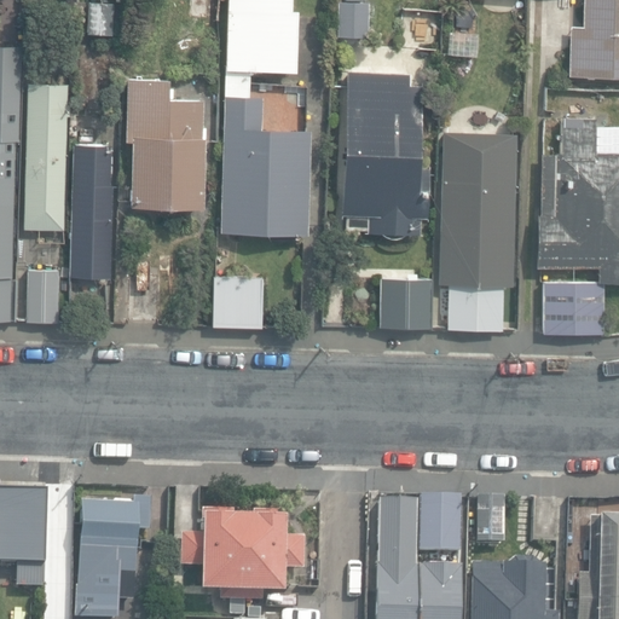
[(219,0),(187,0),(187,19),(218,22),(219,0)]
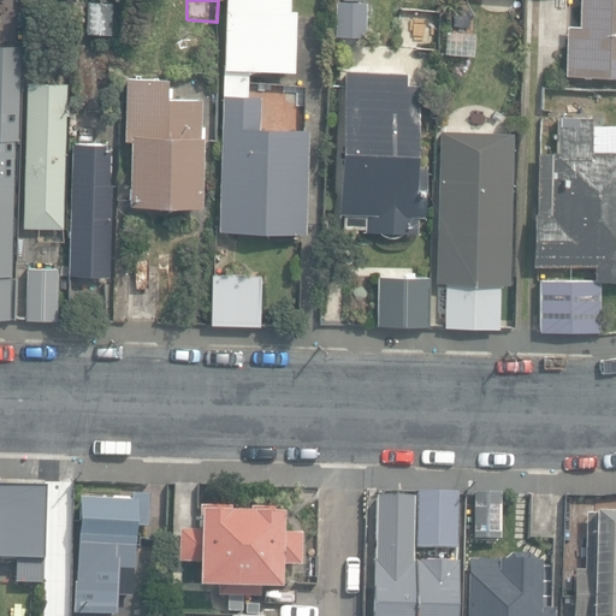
[(225,0),(224,67),(294,70),(295,10),(289,9),(289,0),(225,0)]
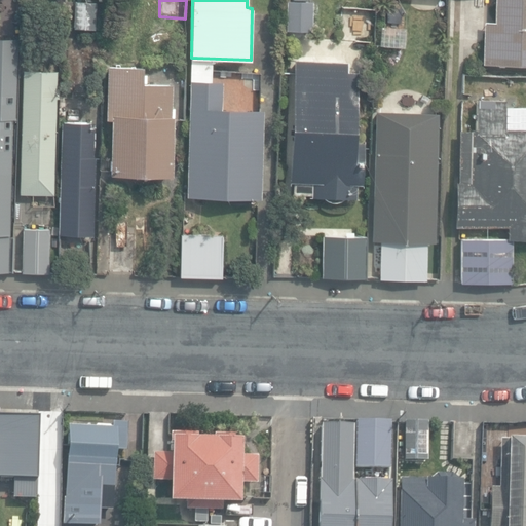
[(285,32),(312,33),(314,1),(310,1),(309,0),(289,0),(289,1),(287,0),(285,32)]
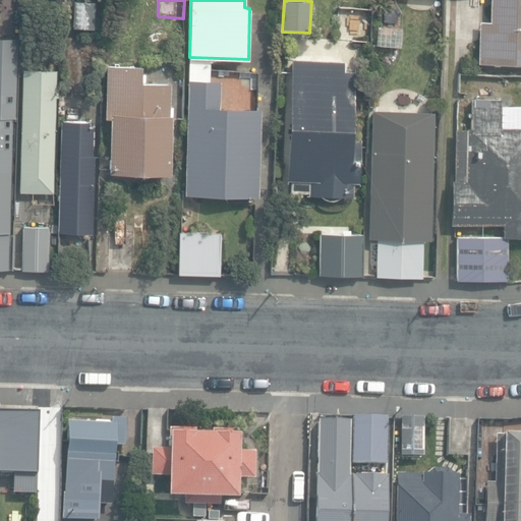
[(476,64),(520,65),(520,0),(490,0),(490,19),(478,19),(476,64)]
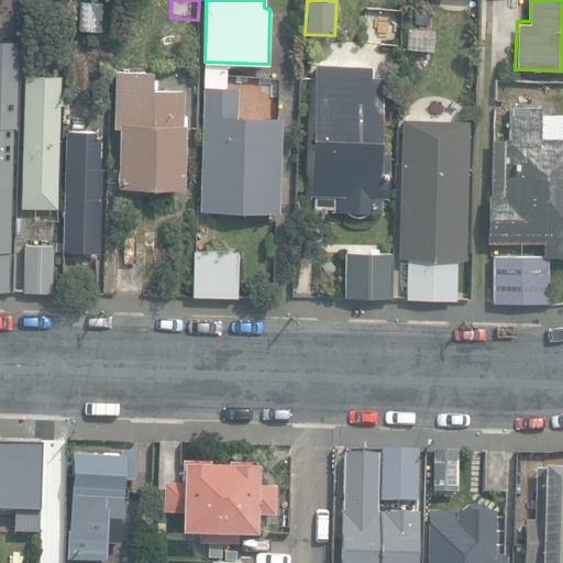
[(105,3),(80,2),(78,30),(95,31),(94,52),(111,53),(112,32),(103,32),(105,3)]
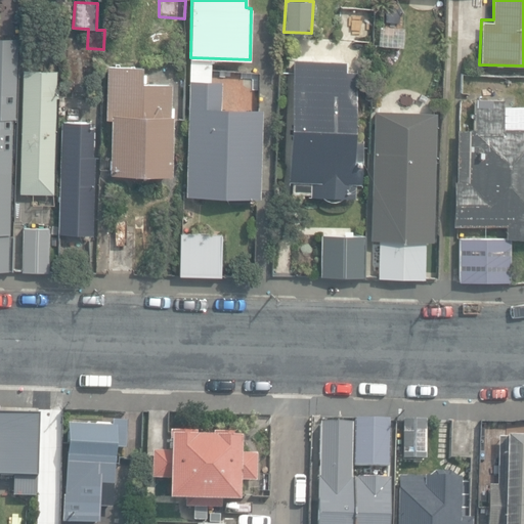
[(339,40),(372,42),(374,8),(341,6),(339,40)]
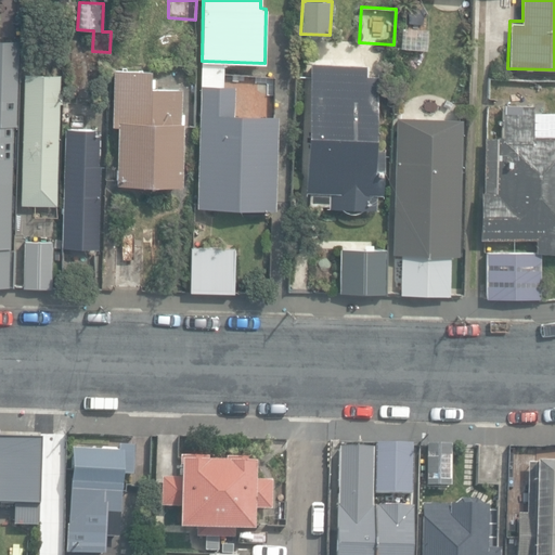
[(429,12),(407,11),(403,48),(426,50),(429,12)]
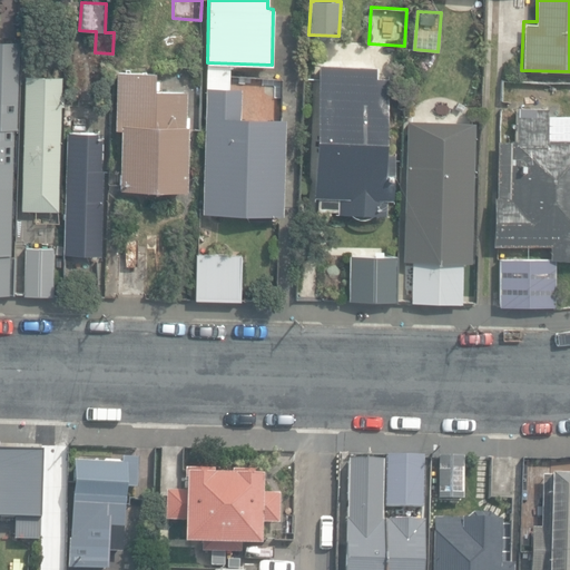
[(0,253),(6,254),(6,242),(6,238),(9,238),(13,196),(21,43),(0,42),(0,253)]
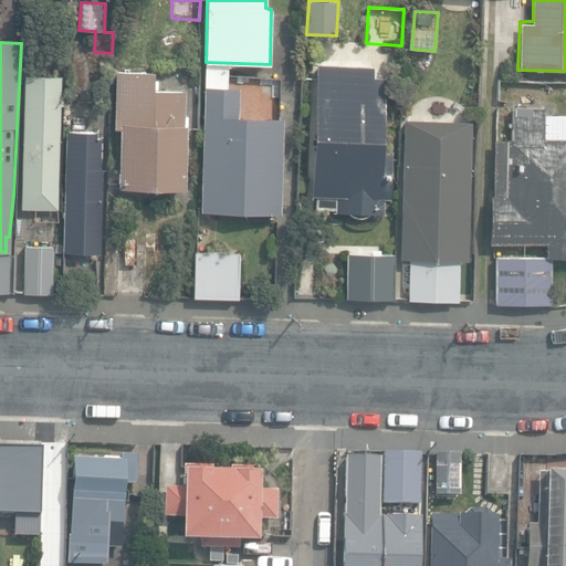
[(200,210),(279,213),(283,118),(236,116),(237,87),(227,87),(228,66),(206,65),(200,210)]
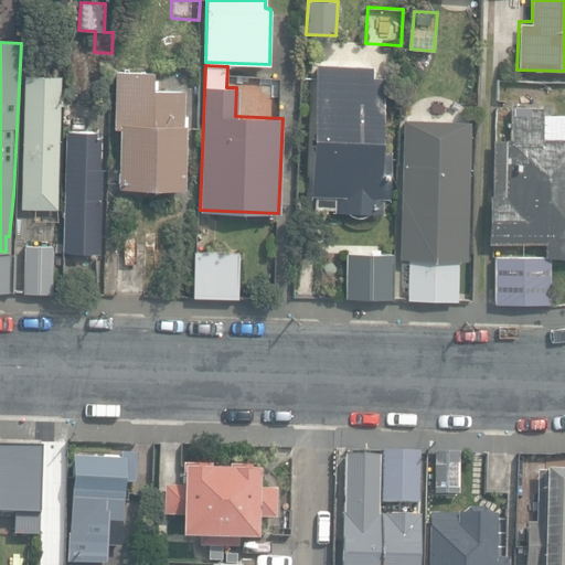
[(118,187),(183,189),(185,125),(187,91),(156,89),(157,73),(115,72),(114,128),(119,128),(118,187)]
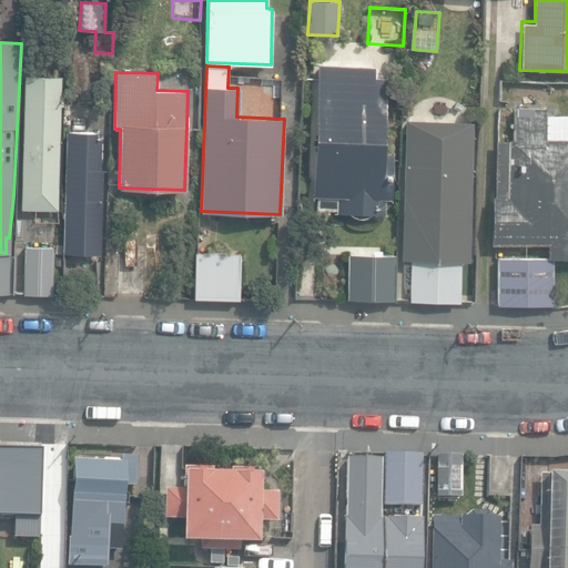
[(21,210),(58,211),(61,77),(24,75),(21,210)]
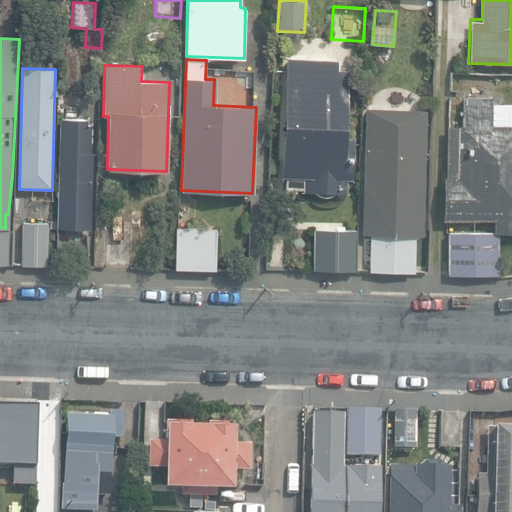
[(323,196),(326,196),(328,196),(329,196),(333,194),(335,193),(346,193),(346,178),(352,178),(354,136),(344,135),(347,70),(286,68),(281,176),(284,176),(284,189),(300,189),(300,191),(316,192),(319,194),(320,195),(322,196),(323,196)]
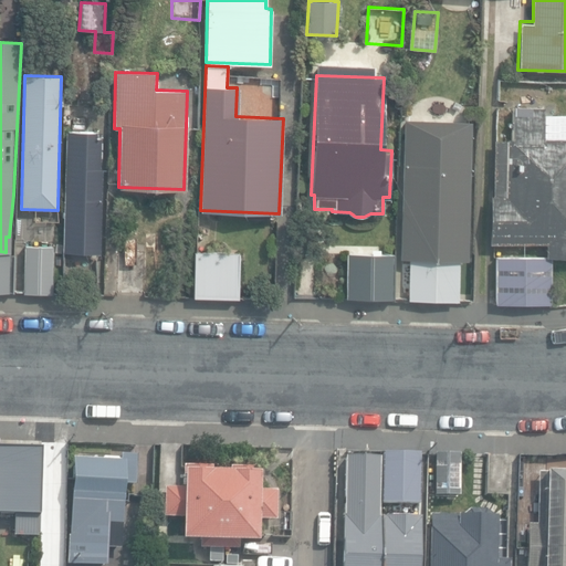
[(493,138),(488,243),(545,243),(545,258),(565,258),(565,138),(544,138),(544,107),(515,107),(514,139),(493,138)]
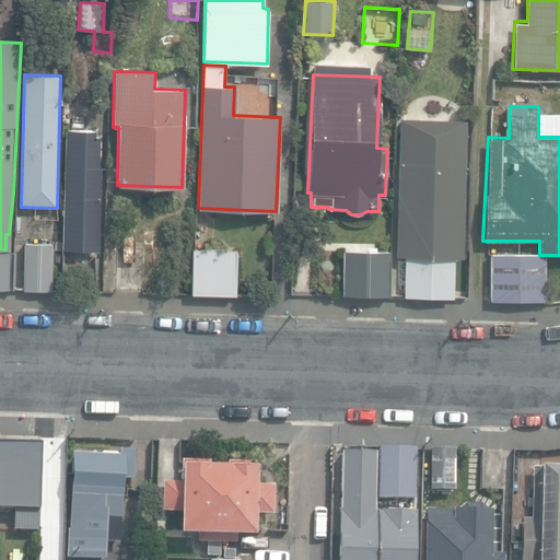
[(469,120),(400,118),(395,255),(406,256),(405,298),(453,300),(454,257),(463,258),(469,120)]
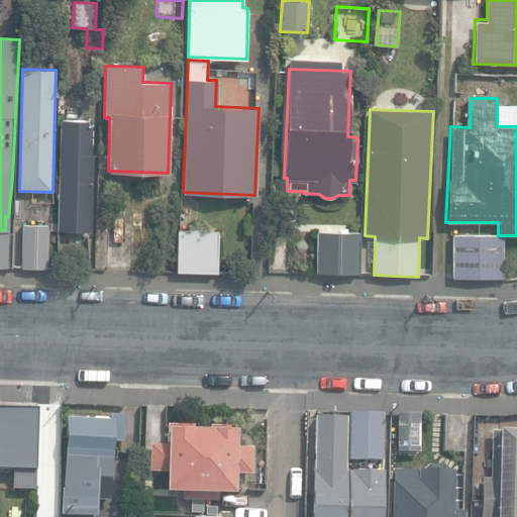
[(58,231),(91,231),(93,153),(91,153),(92,121),(61,120),(58,231)]
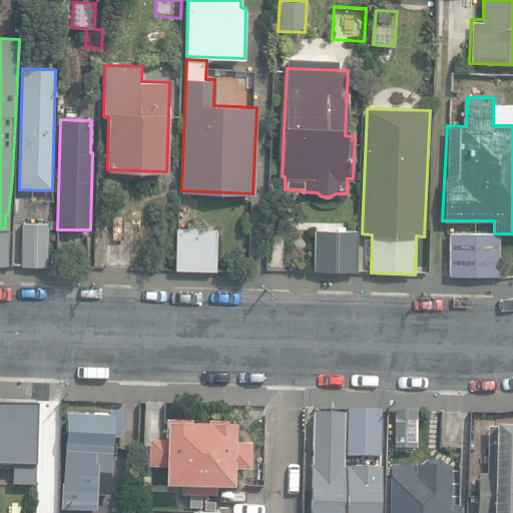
[(21,267),(47,267),(49,223),(22,223),(21,267)]
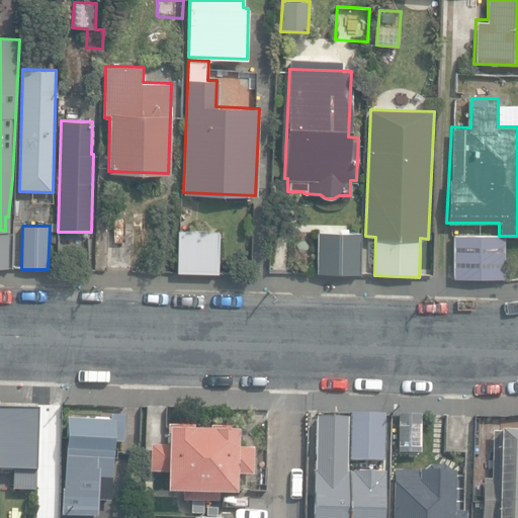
[(105,268),(134,268),(136,229),(106,229),(105,268)]
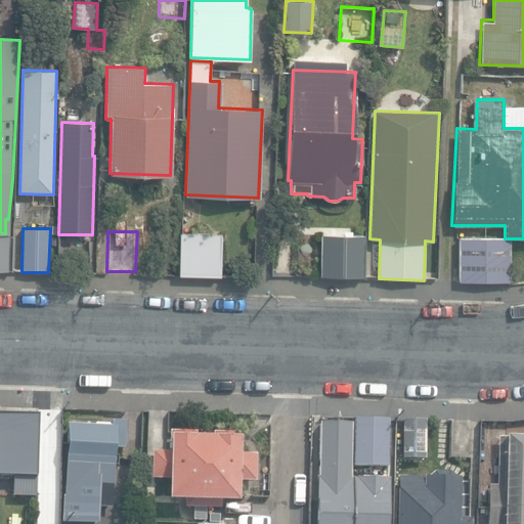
[(179,274),(220,275),(221,234),(180,233),(179,274)]
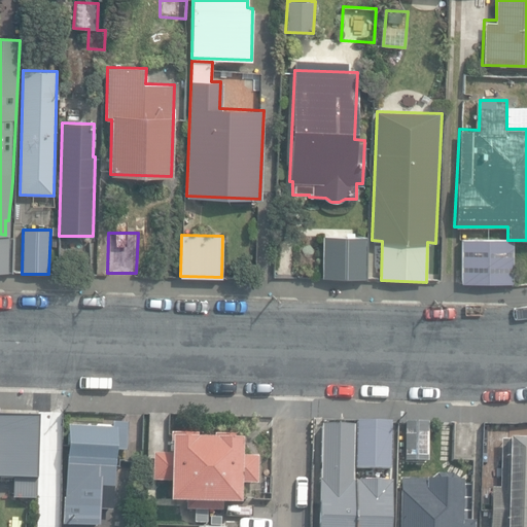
[(324,277),(365,278),(366,237),(326,236),(324,277)]
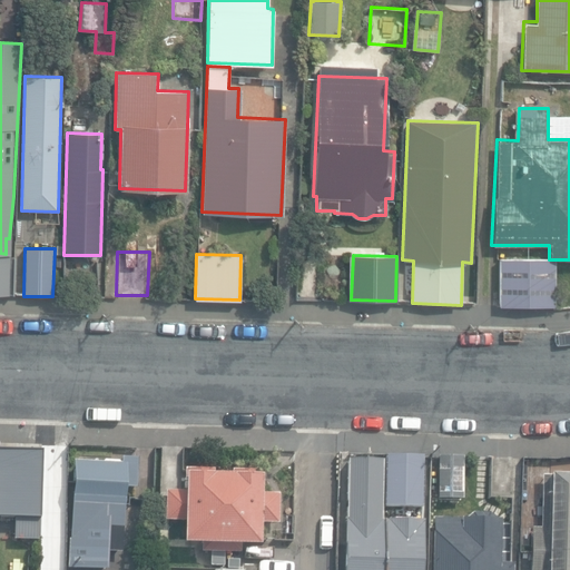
[(0,293),(12,294),(13,257),(0,256),(0,293)]
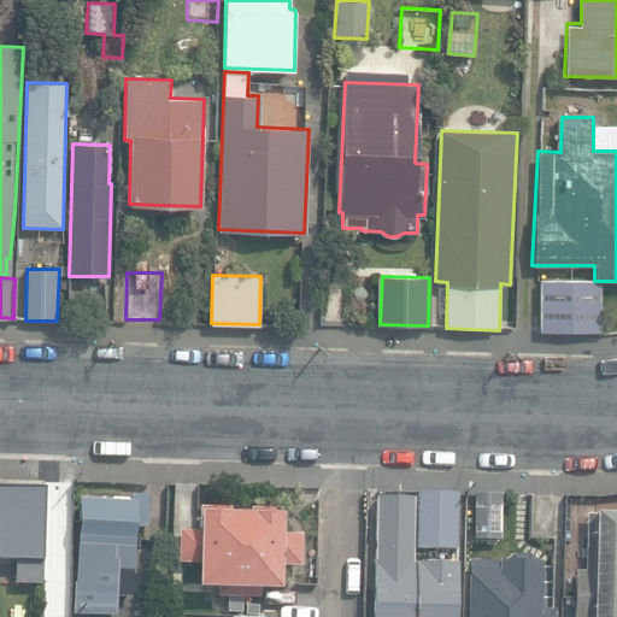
[(540,331),(600,333),(600,281),(540,281),(540,331)]
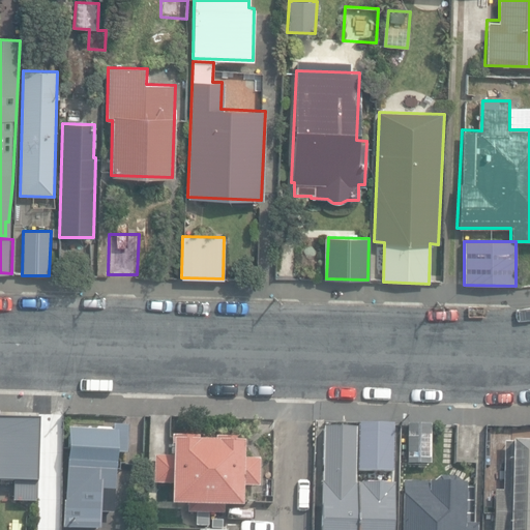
[(0,480),(15,482),(13,501),(34,501),(38,419),(0,417),(0,480)]
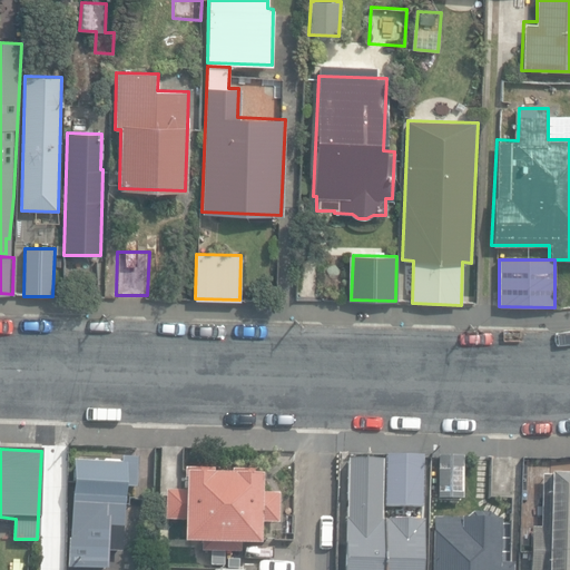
[(74,460),(68,569),(90,569),(108,569),(109,551),(124,552),(127,489),(137,489),(138,457),(119,455),(118,462),(74,460)]
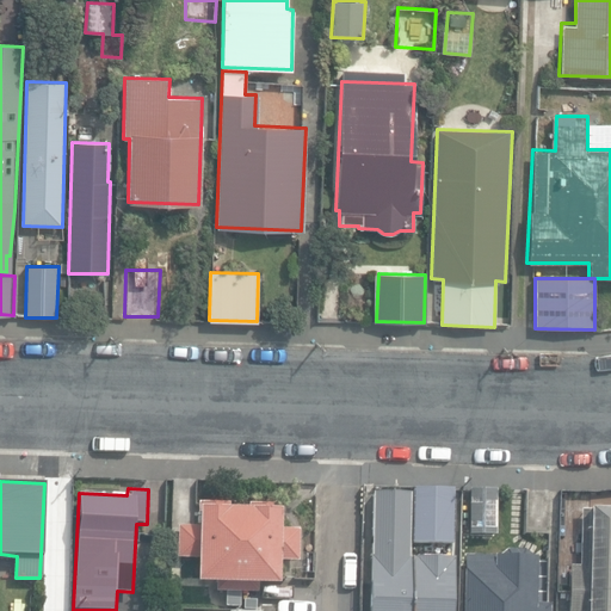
[(406,610),(409,489),(375,488),(374,553),(370,553),(368,610),(406,610)]
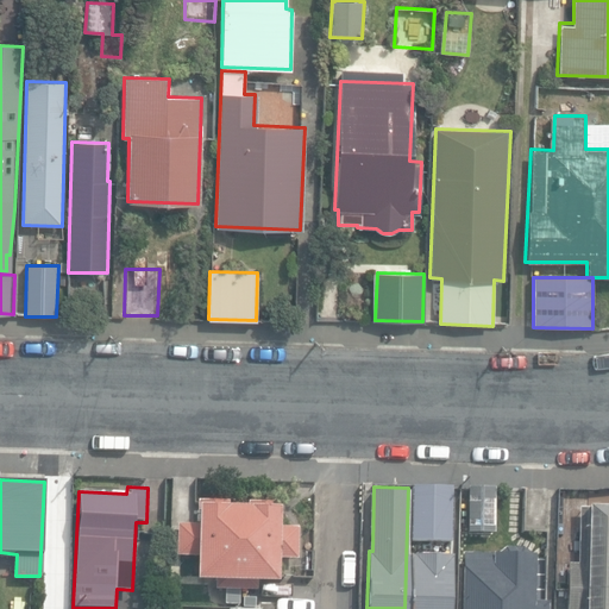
[(410,541),(451,542),(452,487),(410,487),(410,541)]
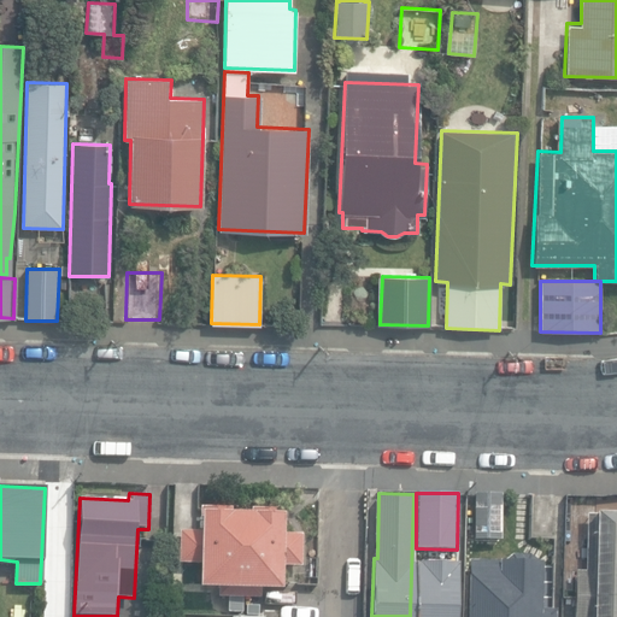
[(474,540),(501,541),(503,494),(475,494),(474,540)]
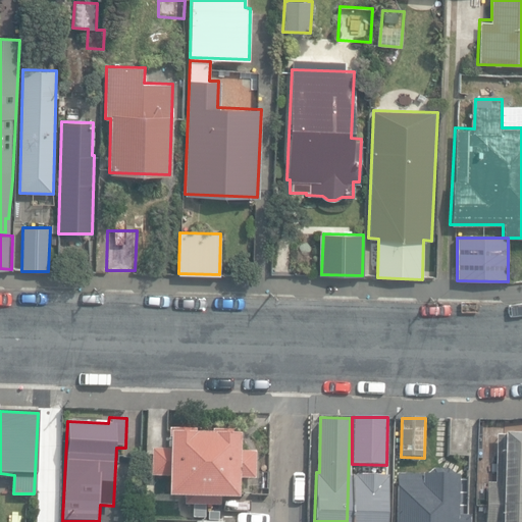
[(471,421),(450,420),(450,456),(470,456),(471,421)]
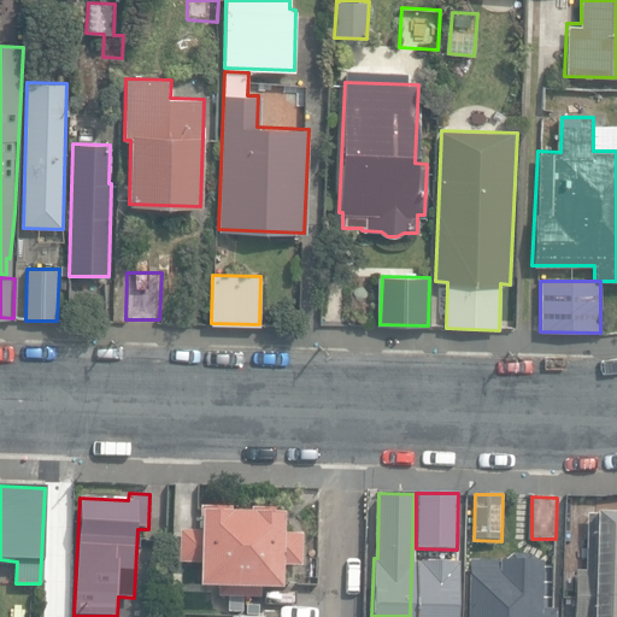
[(262,591),(282,592),(282,565),(299,566),(300,533),(282,532),(283,510),(251,510),(250,516),(231,516),(231,512),(203,512),(201,534),(180,533),(178,565),(200,566),(199,588),(217,589),(217,599),(262,600),(262,591)]
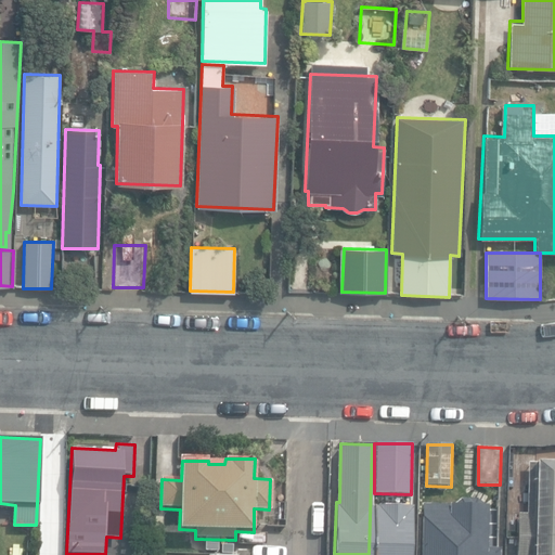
[(554,554),(554,464),(528,464),(526,514),(517,514),(516,554),(554,554)]
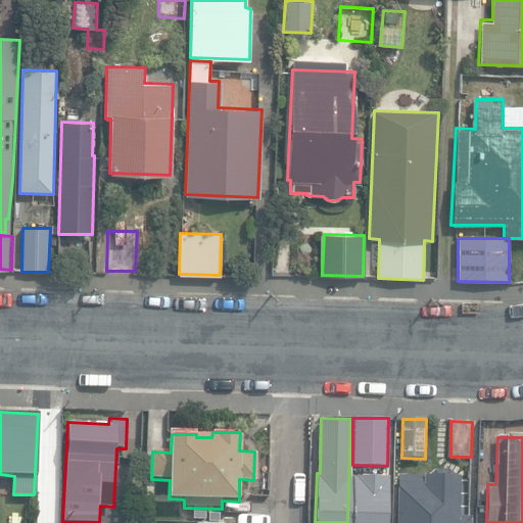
[(395,522),(469,522),(470,517),(458,517),(459,476),(455,476),(448,471),(433,471),(427,476),(397,477),(395,522)]
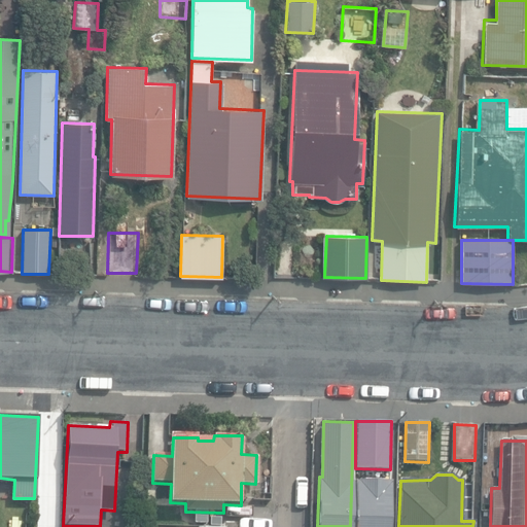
[(354,526),(390,526),(391,480),(355,479),(354,526)]
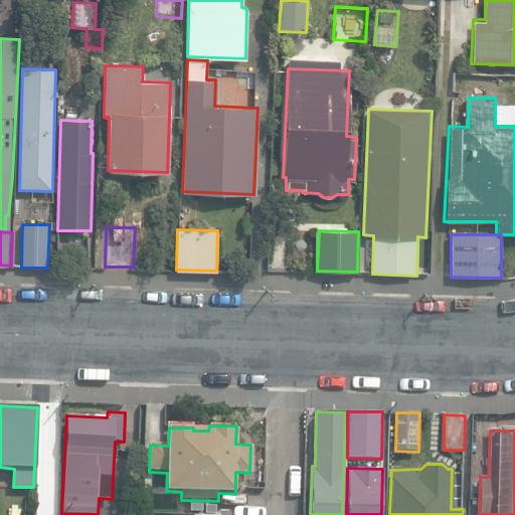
All buildings are outlined.
